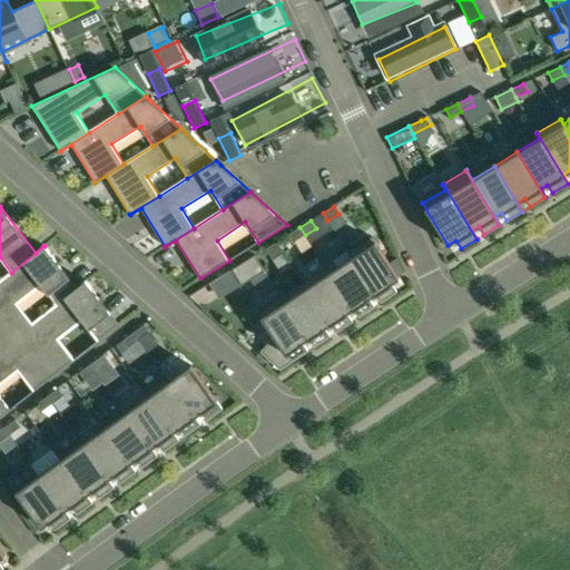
[(305,235),(300,227),(288,234),(293,242),(305,235)]
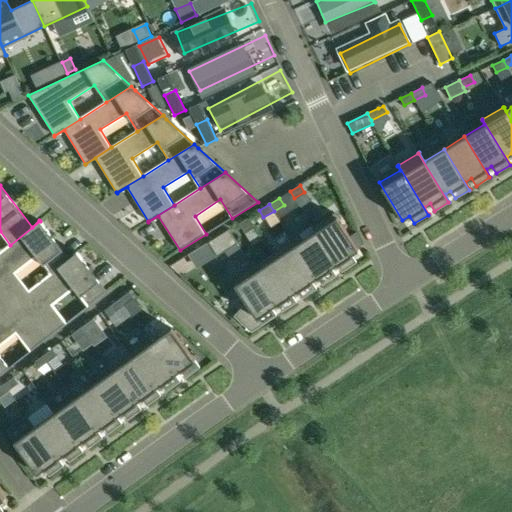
[(313,227),(342,271),(356,262),(351,254),(358,250),(334,213),(313,227)]
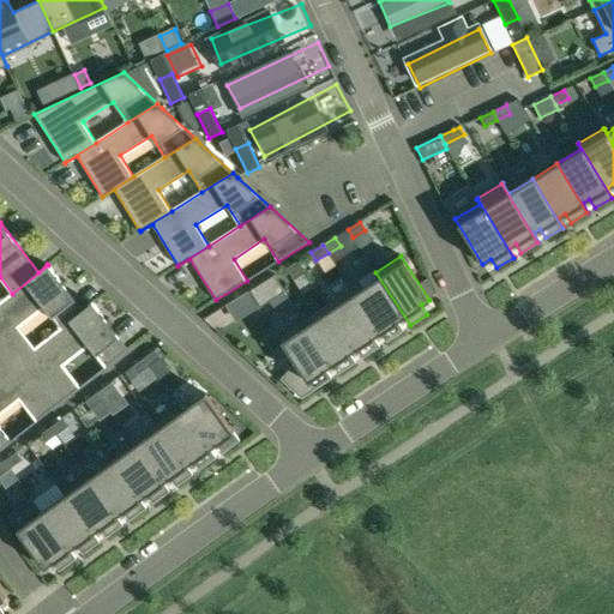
[(299,260),(286,268),(294,281),(306,272),(299,260)]
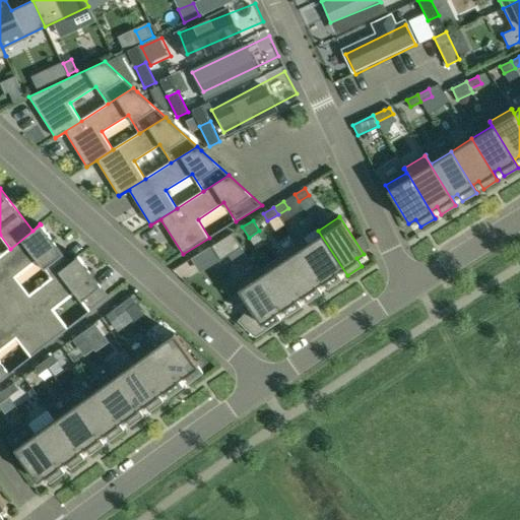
[(51,278),(78,257),(78,256),(70,262),(41,224),(10,249),(0,256),(0,296),(10,310),(18,304),(29,295),(14,276),(37,259),(51,278)]
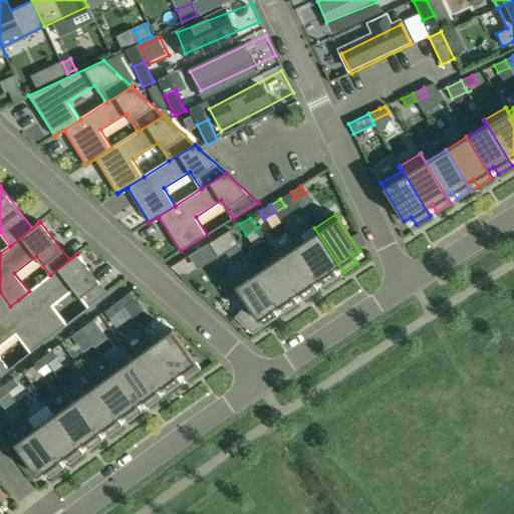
[(295,241),(294,241),(323,285),(337,276),(332,269),(338,265),(343,272),(314,228),(313,228),(316,232),(297,245),(295,241)]
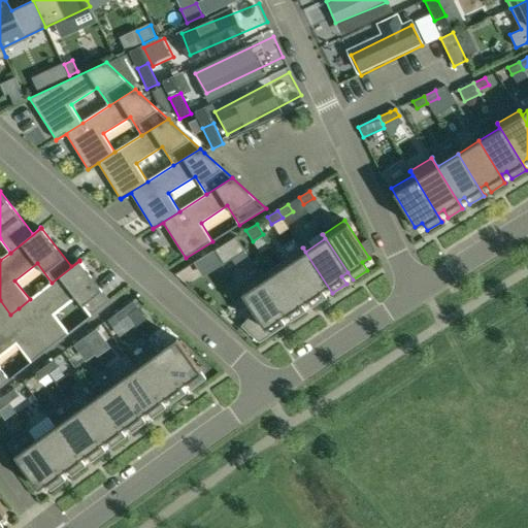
[(235,236),(215,250),(224,264),(244,251),(235,236)]
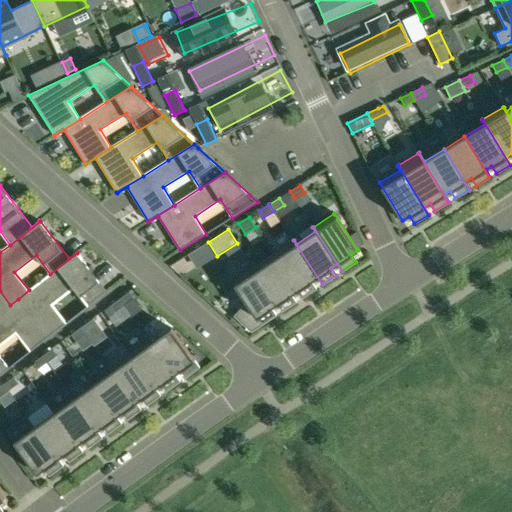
[(322,285),(322,284),(293,240),(273,253),(302,298),(316,289),(311,281),(317,277),(322,285)]
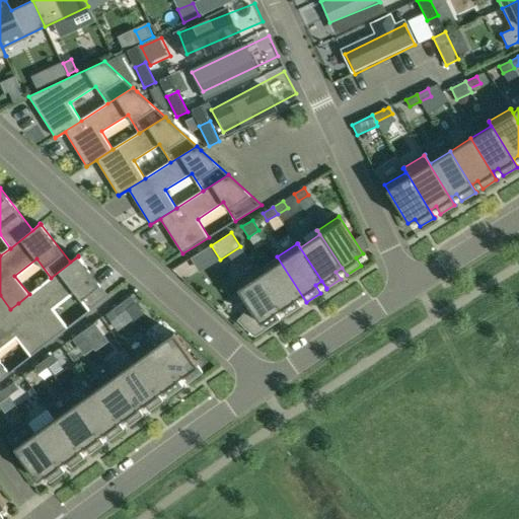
[(29,294),(18,303),(49,342),(68,327),(53,308),(74,291),(89,310),(108,296),(78,256),(51,278),(29,295),(29,294)]
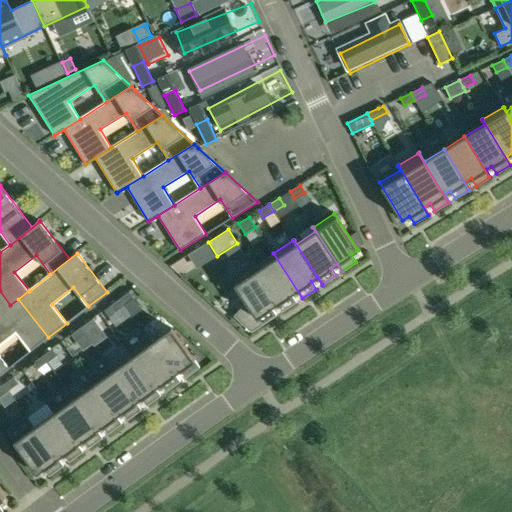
[(253,267),(283,311),(296,302),(291,294),(297,291),(302,298),(273,253),(253,267)]
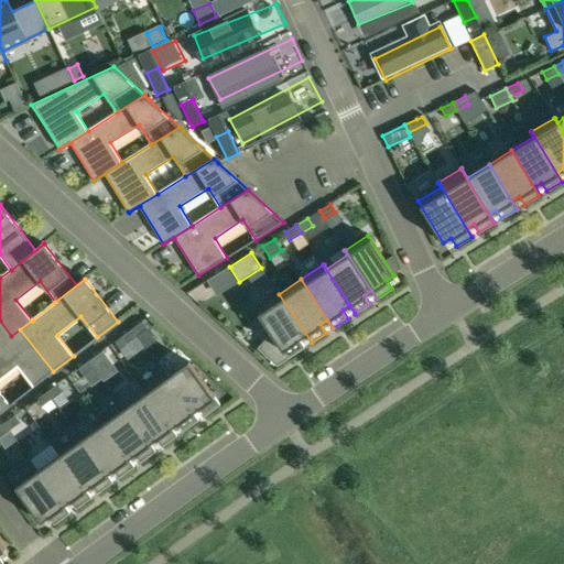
[(312,343),(279,294),(256,310),(272,333),(258,348),(277,366),(304,347),(299,339),(305,335),(311,343),(312,343)]
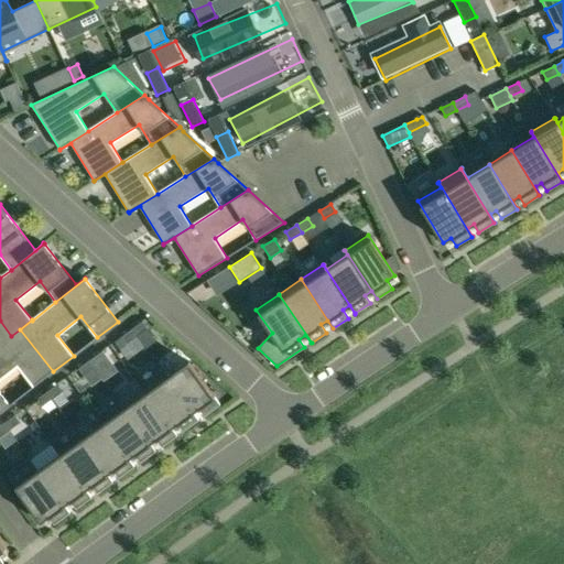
[(0,344),(11,336),(0,321),(0,344)]
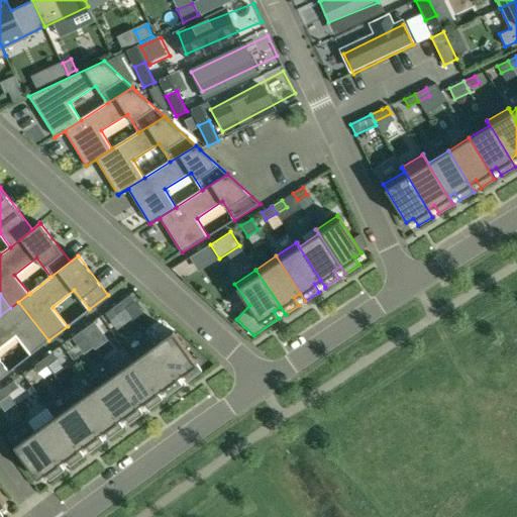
[(130,295),(120,302),(125,309),(135,302),(130,295)]
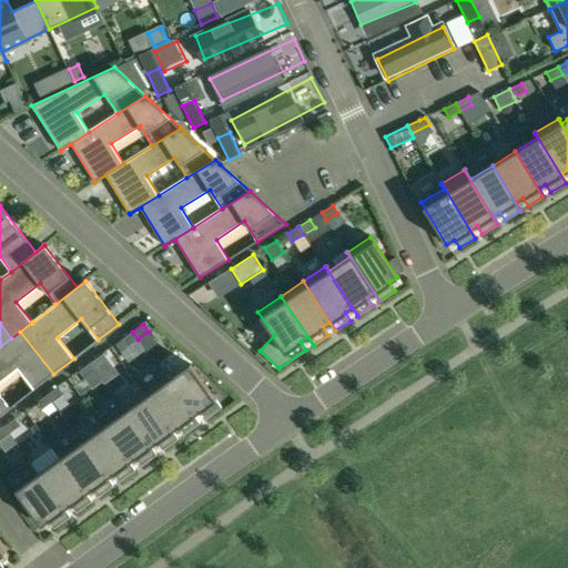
[(53,374),(20,332),(11,338),(0,346),(0,415),(11,408),(0,394),(0,381),(17,368),(33,389),(53,374)]
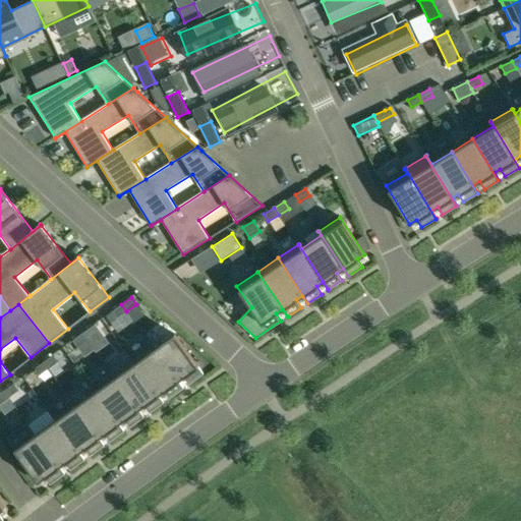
[(117,319),(126,311),(121,304),(112,311),(117,319)]
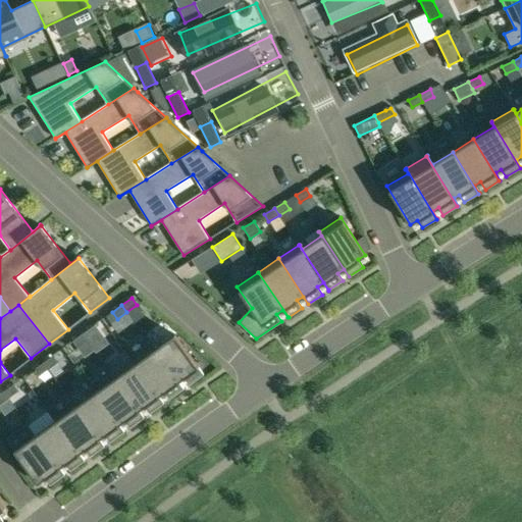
[(92,326),(83,334),(87,341),(97,333),(92,326)]
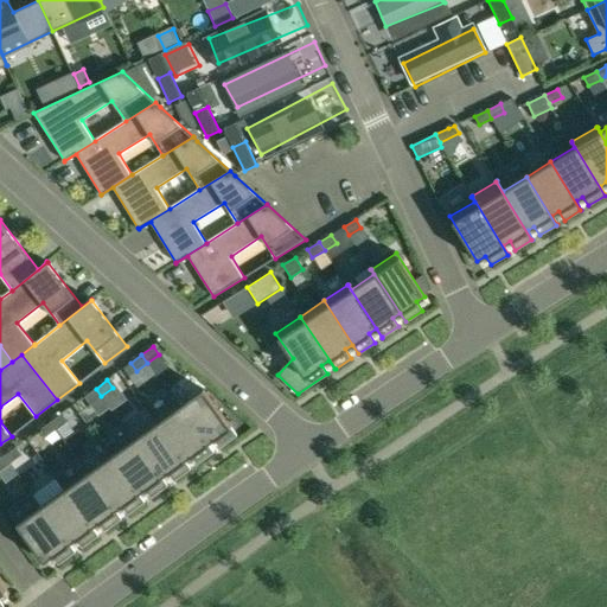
[(90,404),(101,396),(96,389),(84,397),(90,404)]
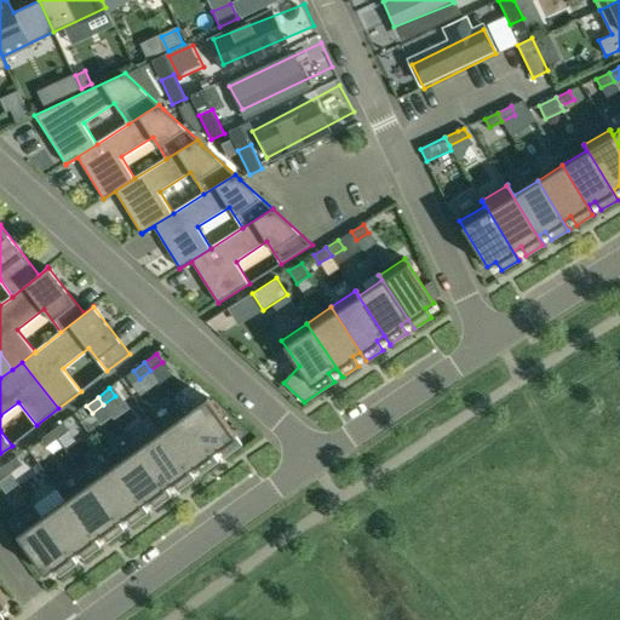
[(181,409),(179,411),(217,463),(218,461),(212,453),(218,448),(224,457),(241,445),(207,397),(184,414),(181,409)]
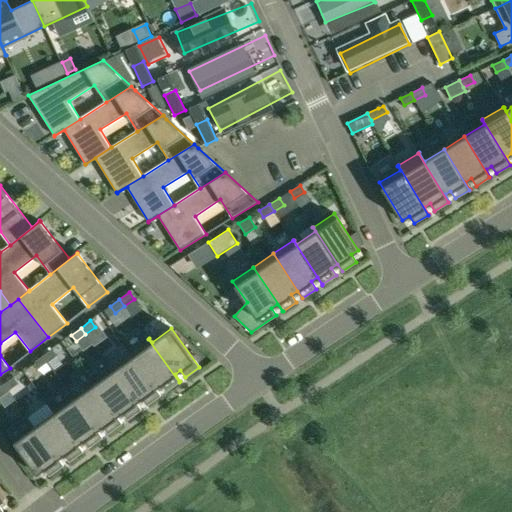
[(166,391),(179,382),(148,339),(129,353),(160,396),(161,395),(155,388),(161,384),(166,391)]
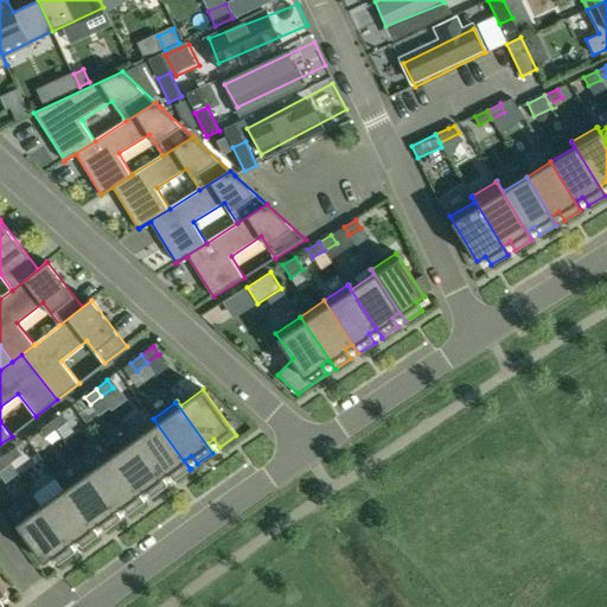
[(50,422),(56,430),(68,421),(62,414),(50,422)]
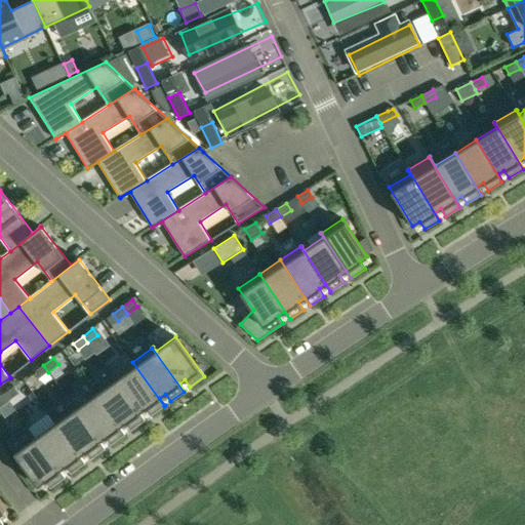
[(151,415),(164,406),(132,362),(112,376),(144,420),(145,419),(139,412),(145,408),(151,415)]
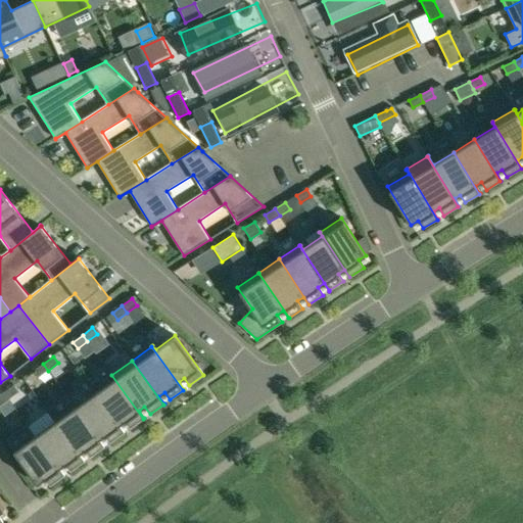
[(48,371),(43,364),(33,371),(38,378),(48,371)]
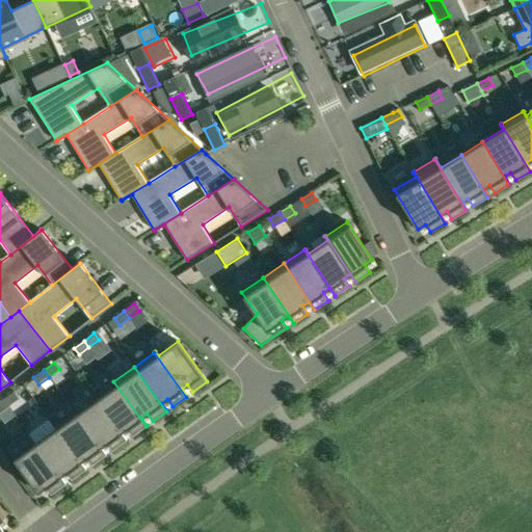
[(132,436),(145,426),(113,381),(112,381),(115,386),(97,400),(126,441),(127,440),(121,432),(127,428),(132,436)]
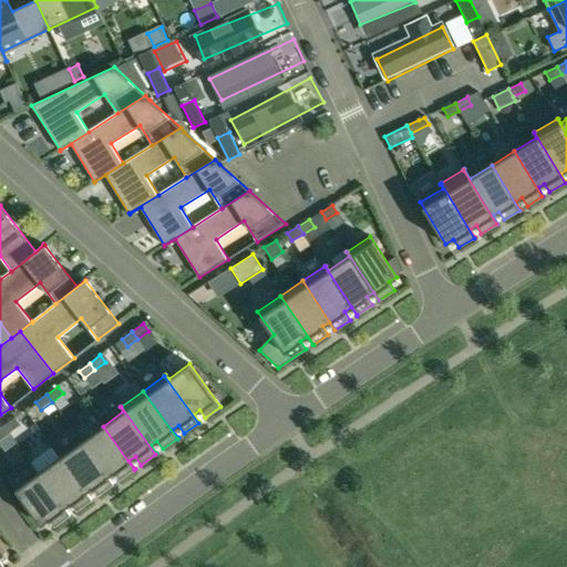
[(3,425),(9,433),(20,425),(14,418),(3,425)]
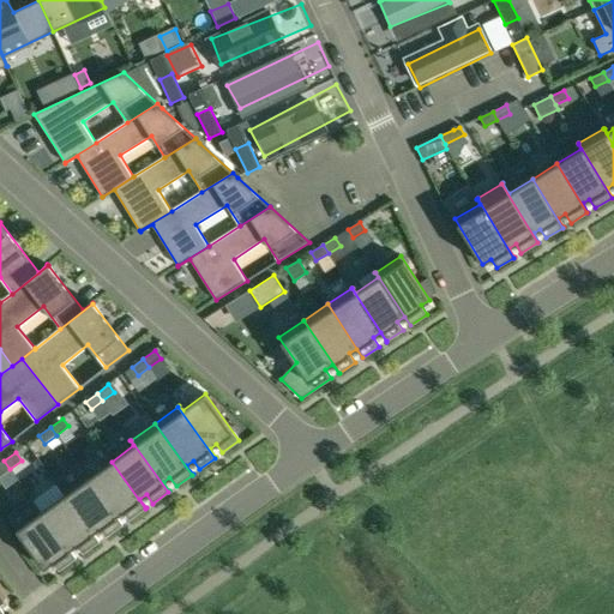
[(0,475),(10,469),(4,461),(0,463),(0,475)]
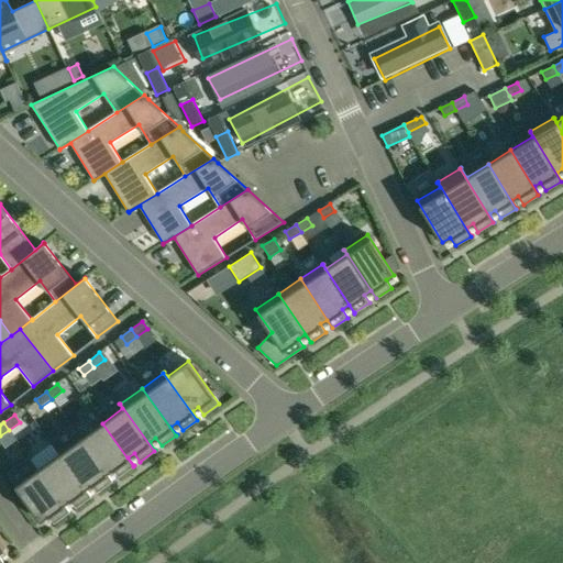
[(102,423),(80,439),(111,482),(112,482),(107,473),(112,468),(119,477),(133,466),(102,423)]
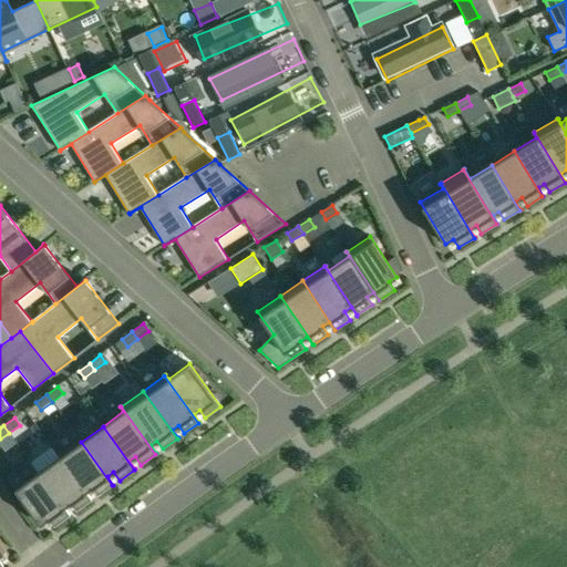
[(98,496),(112,485),(81,442),(60,457),(91,501),(92,501),(86,492),(92,487),(98,496)]
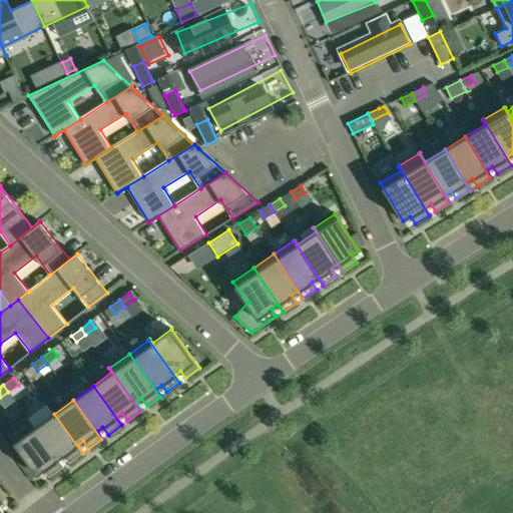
[(69,463),(82,453),(54,414),(34,428),(63,467),(58,459),(63,456),(69,463)]
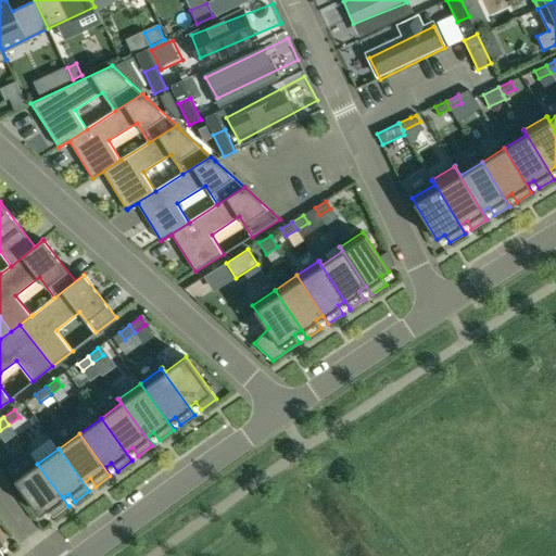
[(68,506),(37,464),(15,480),(40,515),(48,509),(53,517),(68,506)]
